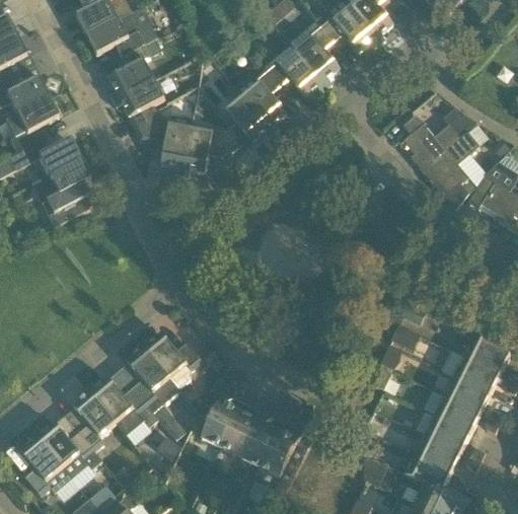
[(84,10),(76,15),(86,35),(118,20),(118,19),(108,1),(111,0),(79,0),(84,10)]
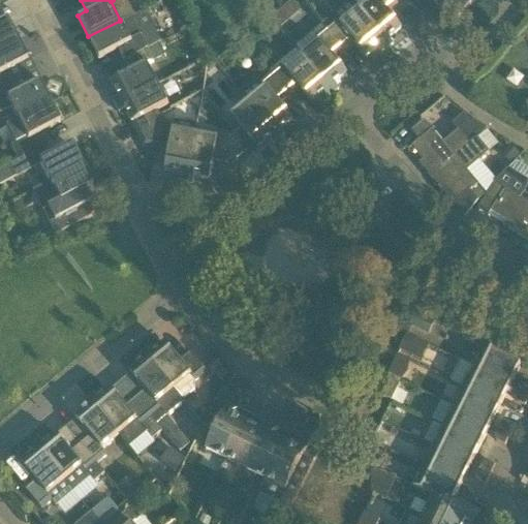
[(320,21),(341,45),(351,37),(365,53),(377,42),(381,48),(385,43),(354,7),(355,6),(350,0),(346,0),(320,21)]
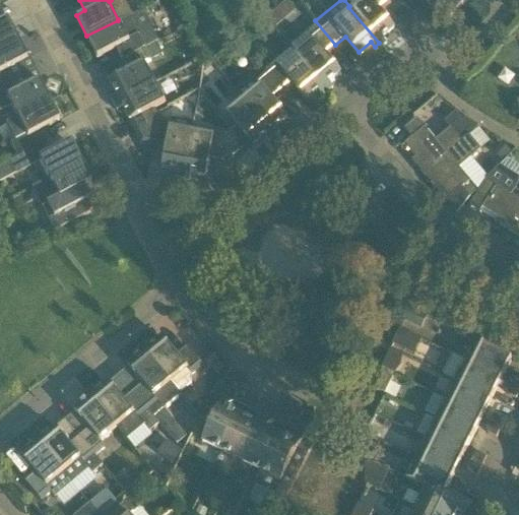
[(348,7),(379,43),(385,39),(381,34),(393,23),(380,7),(389,0),(357,0),(349,6),(348,7)]
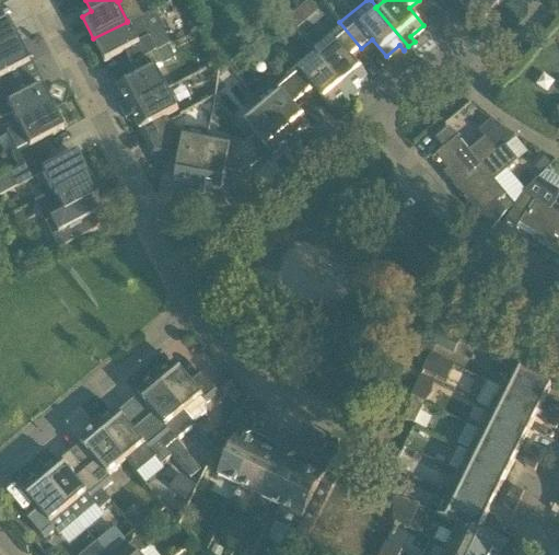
[(458,0),(464,4),(470,11),(480,20),(497,0),(458,0)]
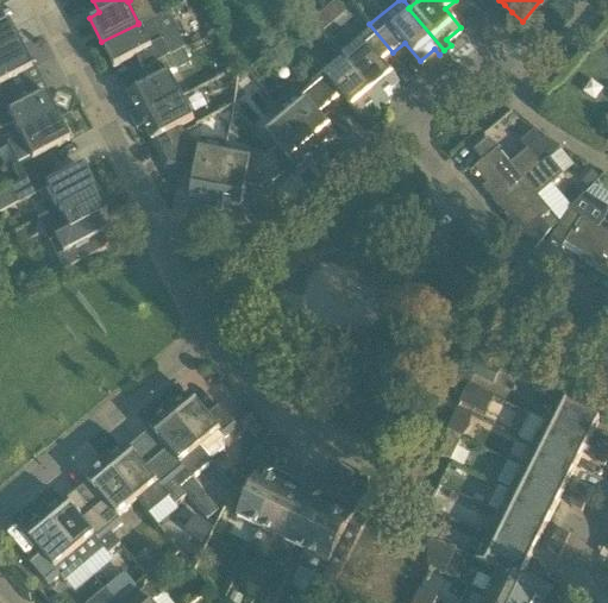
[(330,17),(320,4),(313,11),(321,22),(330,17)]
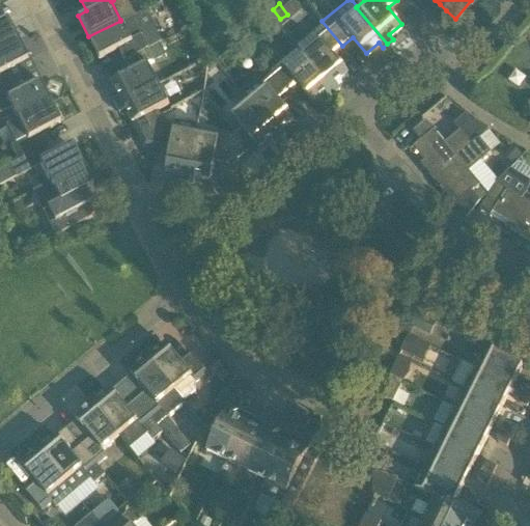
[(120,21),(88,36),(99,56),(118,46),(124,58),(159,40),(162,38),(145,7),(120,20),(120,21)]
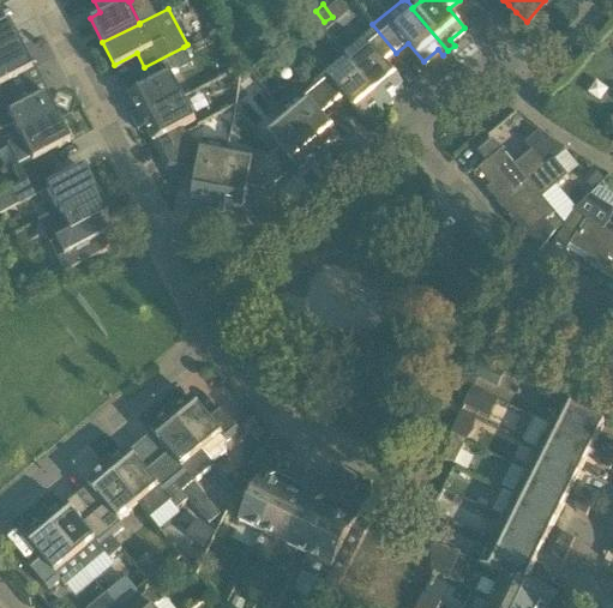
[(0,49),(17,41),(5,18),(0,20),(0,49)]
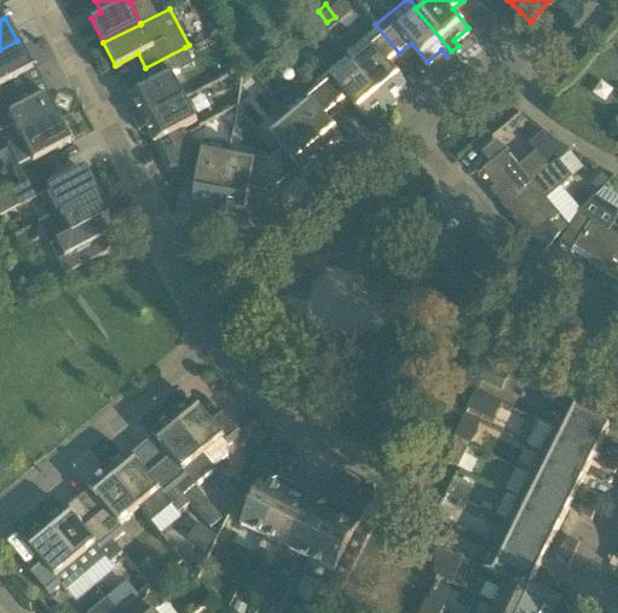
[(352,62),(387,105),(394,99),(390,93),(404,81),(388,63),(399,53),(375,24),(345,50),(354,61),(352,62)]
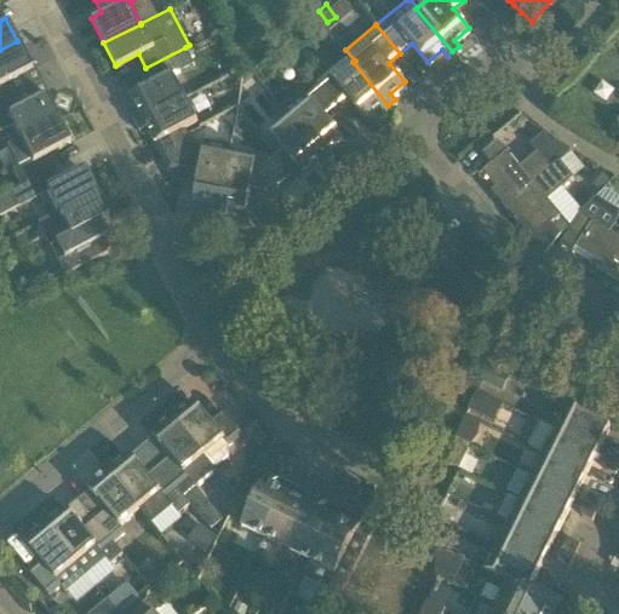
[(17,41),(0,50),(0,97),(15,90),(9,78),(30,66),(17,41)]
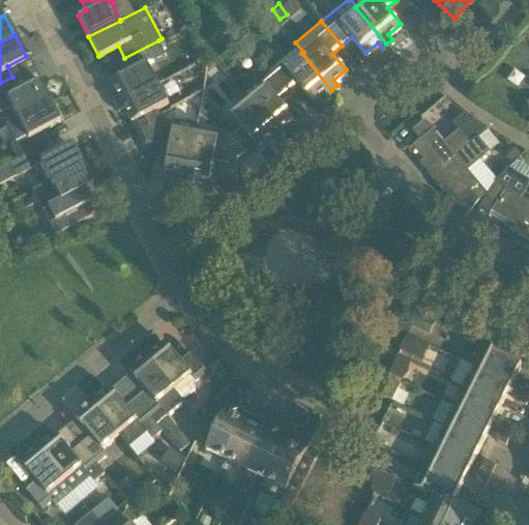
[(158,40),(124,58),(123,58),(129,69),(111,79),(118,93),(113,96),(116,104),(157,82),(147,62),(152,59),(151,58),(165,51),(158,40)]
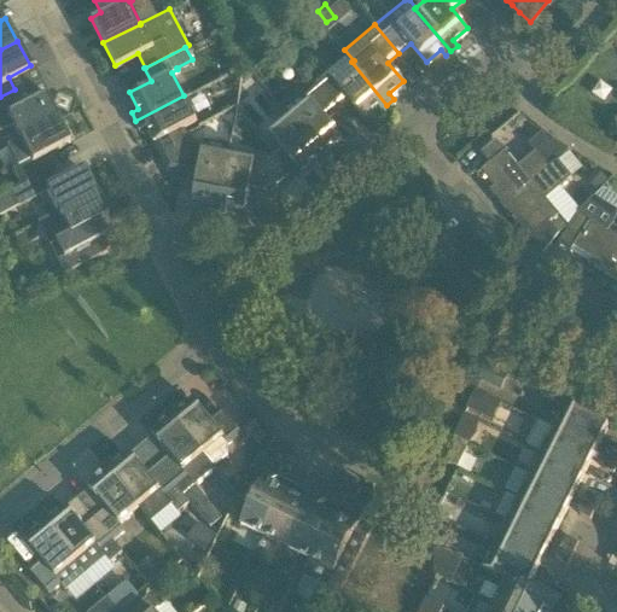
[(310,79),(335,106),(347,97),(362,115),(377,104),(382,109),(386,105),(351,62),(344,53),(314,79),(313,76),(310,79)]
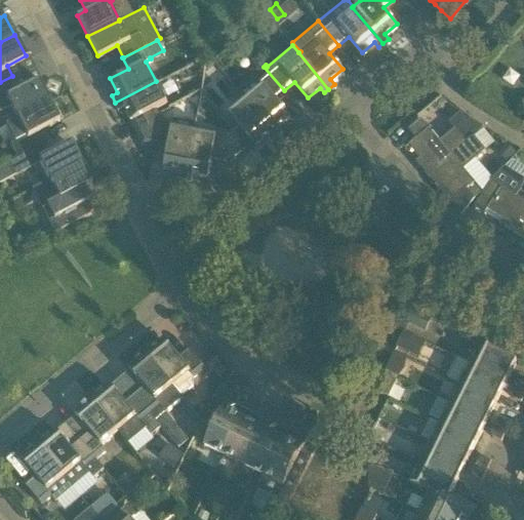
[(245,97),(244,98),(275,133),(281,129),(277,124),(288,114),(276,98),(284,90),(264,67),(238,88),(245,97)]
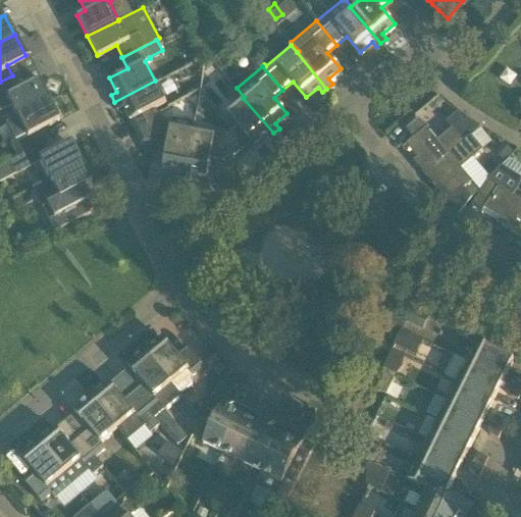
[(0,106),(9,101),(15,113),(47,98),(37,78),(18,87),(12,75),(0,82),(0,106)]
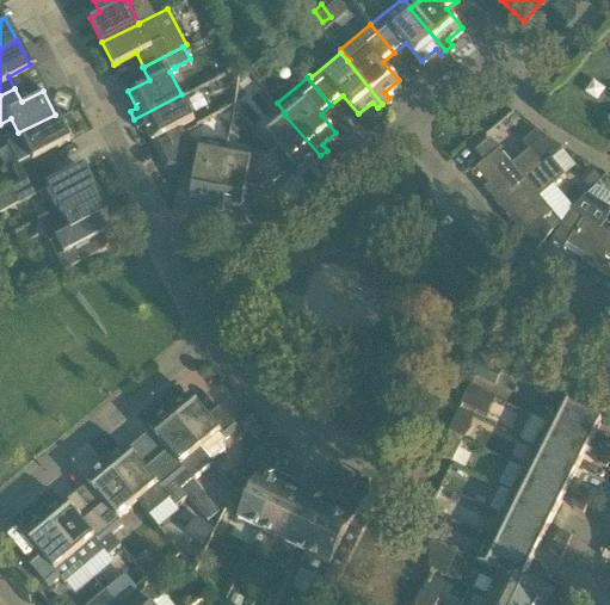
[(182,94),(134,119),(137,125),(145,122),(166,164),(185,139),(179,127),(193,118),(182,94)]
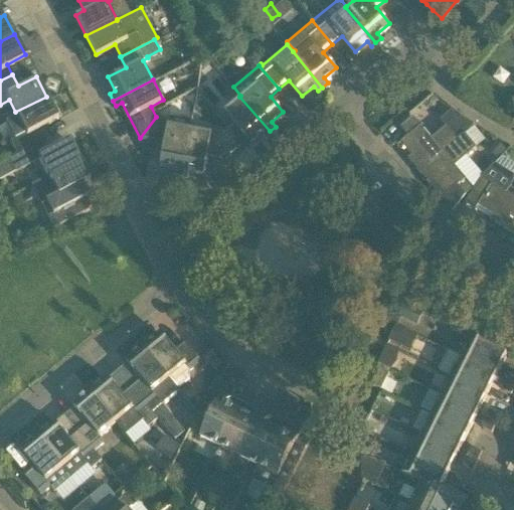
[(56,116),(46,97),(15,112),(24,129),(8,137),(15,151),(44,136),(39,125),(56,116)]
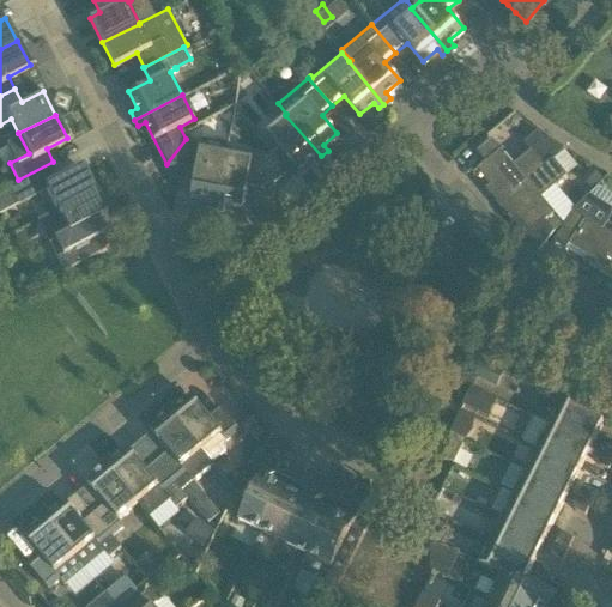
[(321,156),(285,115),(265,132),(276,144),(265,153),(274,186),(310,156),(315,161),(321,156)]
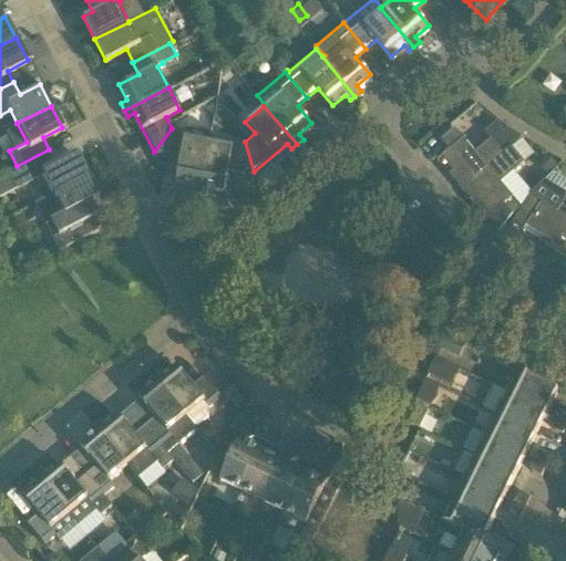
[(172,128),(154,152),(179,157),(175,178),(192,182),(191,188),(198,189),(207,142),(211,127),(187,123),(185,137),(182,137),(183,131),(172,128)]
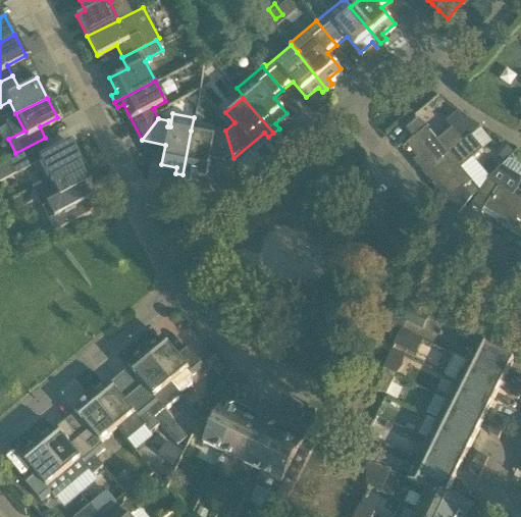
[(413,158),(424,171),(464,139),(463,138),(452,124),(436,138),(418,115),(410,122),(418,131),(406,141),(417,155),(413,158)]
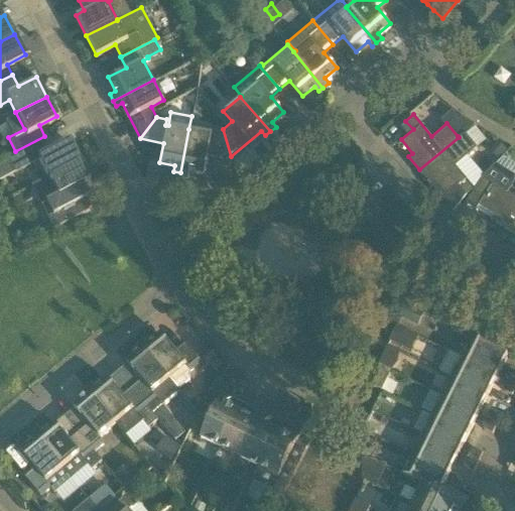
[(188,129),(180,172),(187,174),(188,168),(204,171),(208,152),(231,156),(223,129),(211,127),(210,133),(188,129)]
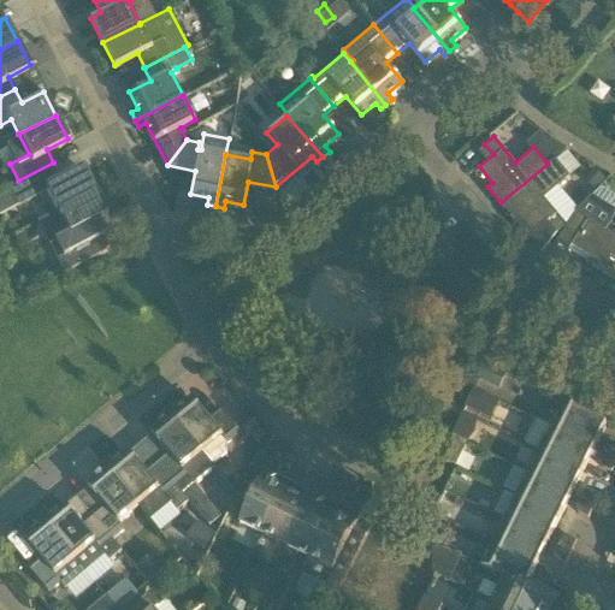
[(548,164),(501,202),(515,219),(519,215),(532,231),(547,219),(556,230),(566,221),(556,209),(566,201),(554,187),(568,173),(554,157),(547,163),(548,164)]
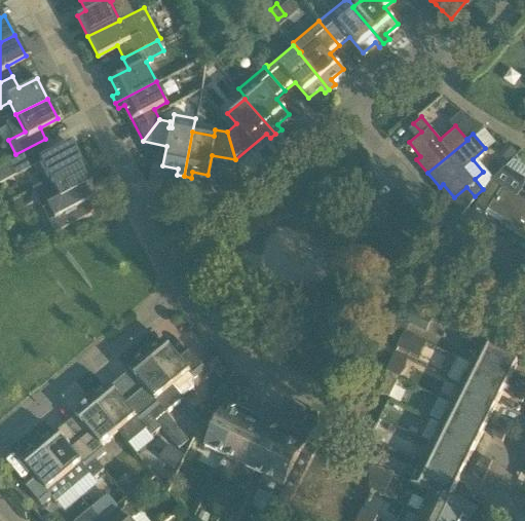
[(39,159),(47,177),(80,160),(69,140),(51,149),(45,139),(15,154),(7,158),(15,173),(39,159)]
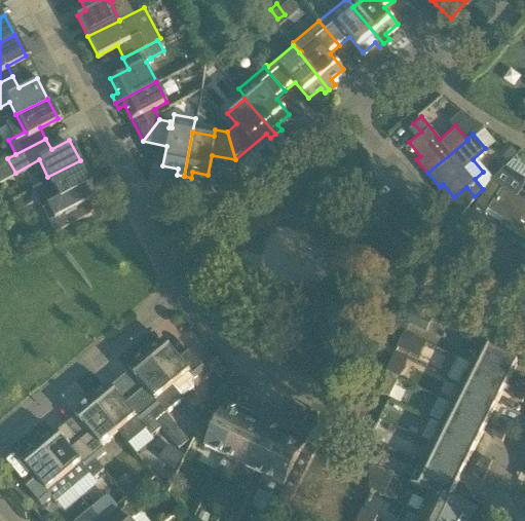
[(47,219),(53,230),(88,211),(83,200),(88,197),(81,185),(90,180),(80,160),(47,177),(48,177),(31,187),(40,206),(47,201),(54,216),(47,219)]
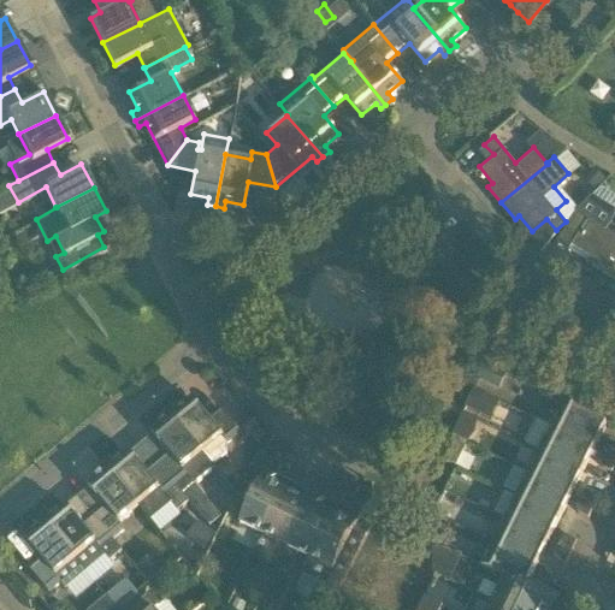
[(585,258),(603,270),(614,249),(614,211),(614,212),(599,202),(589,218),(575,208),(555,240),(568,248),(572,243),(587,253),(585,258)]
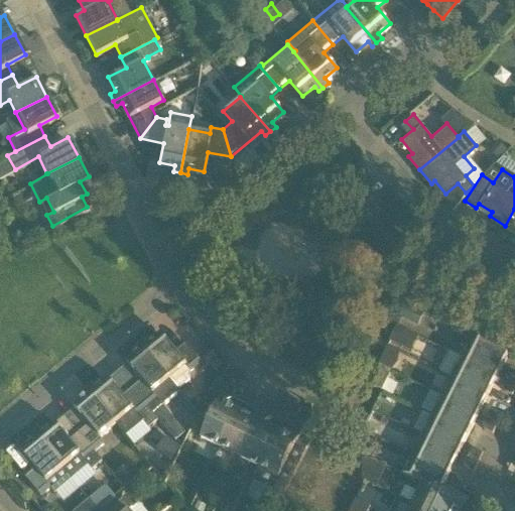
[(514,209),(505,226),(514,232),(514,209)]
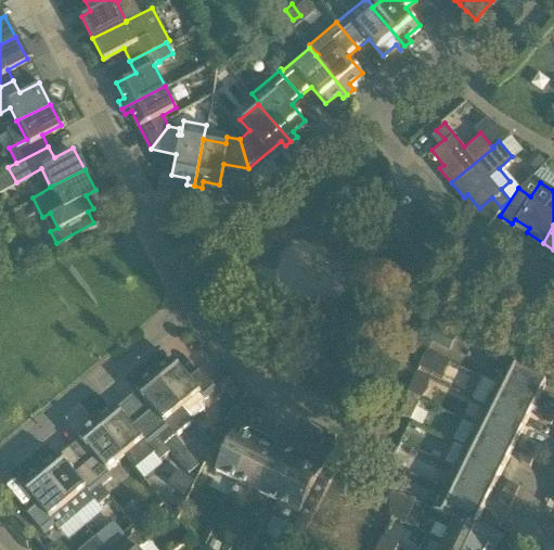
[(203,404),(203,395),(215,386),(196,365),(187,373),(172,357),(159,368),(155,362),(150,367),(190,414),(203,404)]
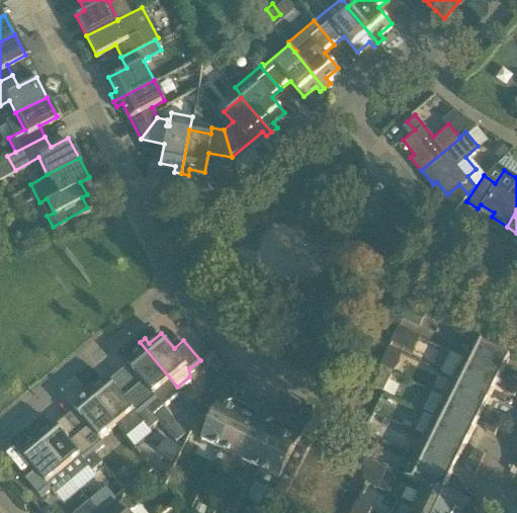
[(474,336),(463,355),(499,373),(509,353),(474,336)]
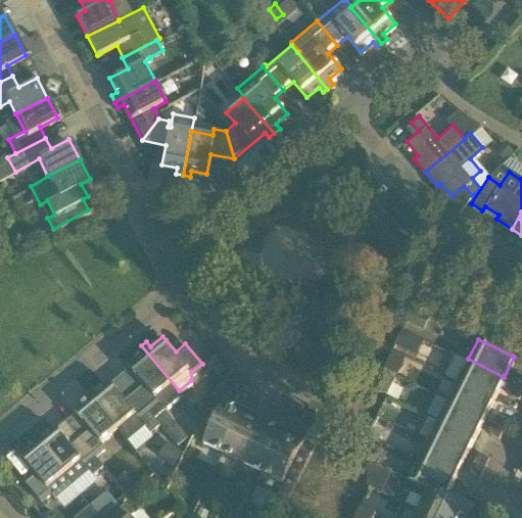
[(132,388),(154,416),(158,422),(177,442),(187,434),(164,407),(181,393),(179,390),(141,345),(136,350),(140,356),(128,365),(141,381),(132,388)]
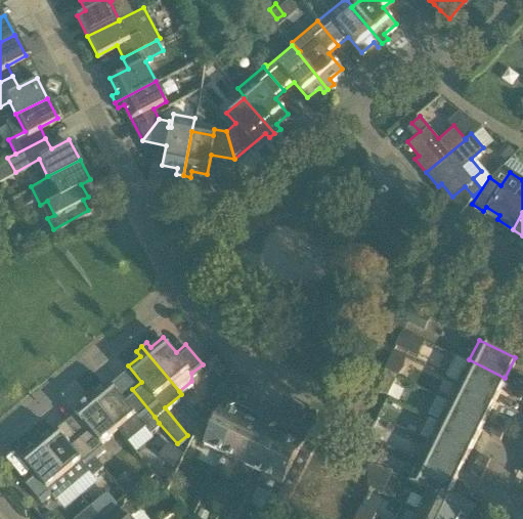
[(494,397),(505,378),(469,359),(469,360),(455,353),(445,373),(459,380),(494,397)]
